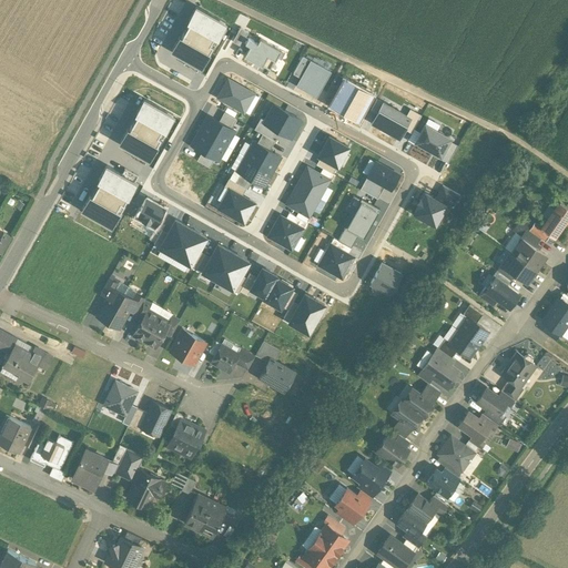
[(225,22),(196,7),(188,21),(189,21),(181,37),(180,36),(172,50),(186,58),(201,66),(213,44),(210,42),(214,34),(217,37),(225,22)]
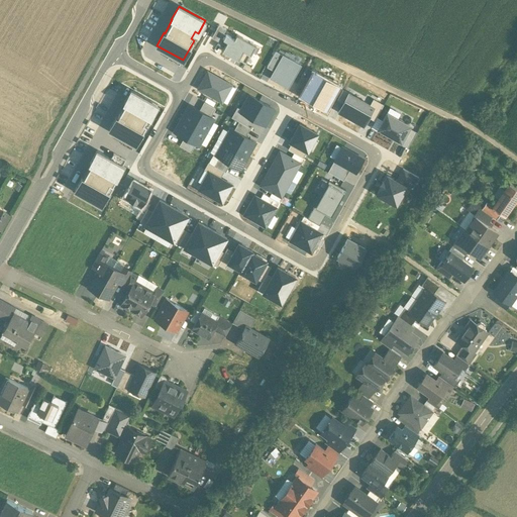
[(218,24),(212,37),(225,44),(227,41),(223,39),(225,34),(223,33),(225,28),(218,24)]
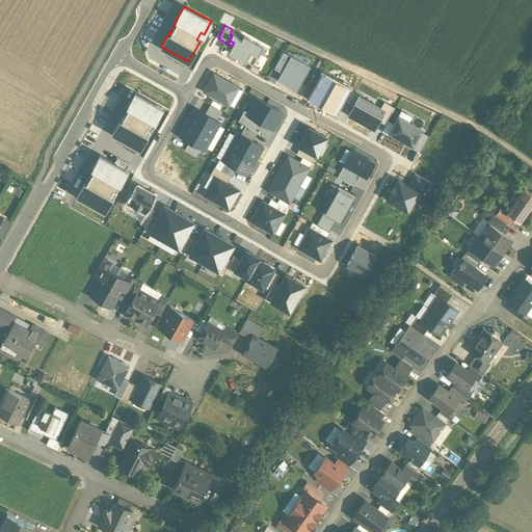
[(245,61),(253,65),(263,47),(243,35),(241,41),(232,35),(230,41),(234,43),(232,46),(229,52),(245,61)]
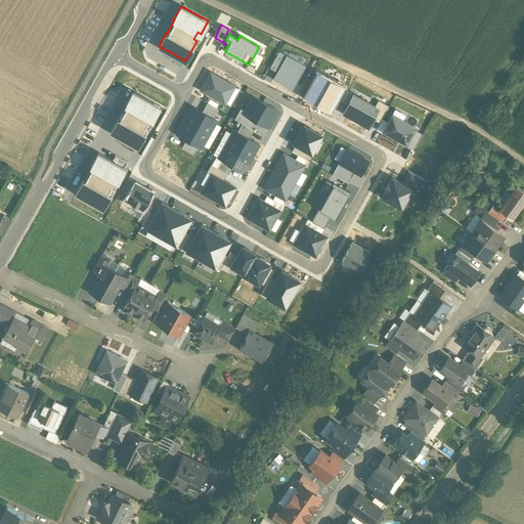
[(277,72),(287,56),(279,52),(270,69),(277,72)]
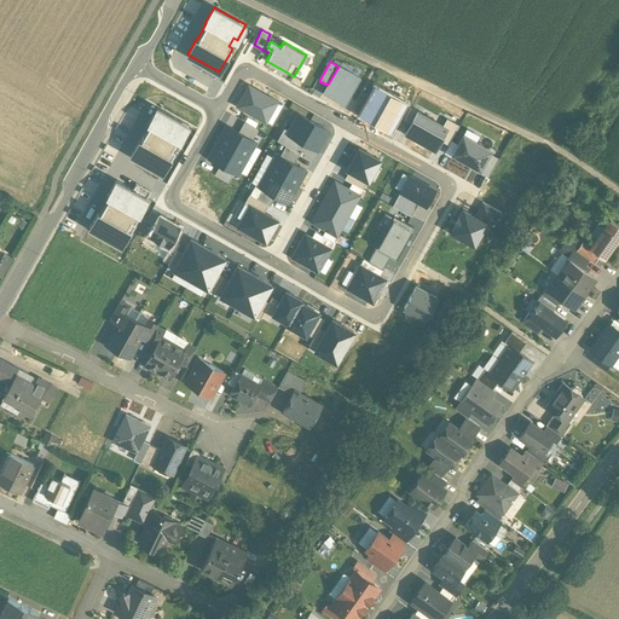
[(219,71),(203,63),(200,69),(215,77),(219,71)]
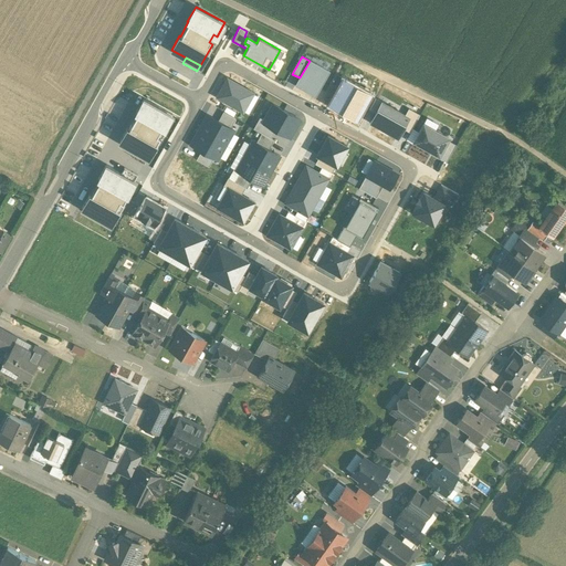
[(296,85),(315,96),(329,72),(310,61),(300,77),(296,85)]
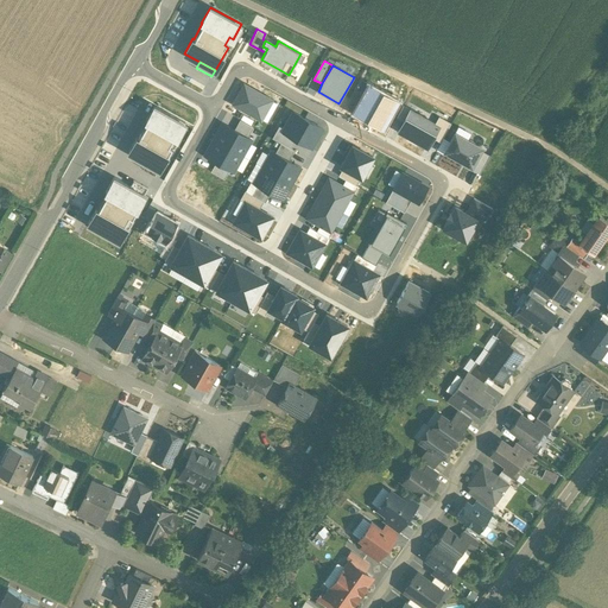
[(356,93),(362,96),(369,83),(363,80),(356,93)]
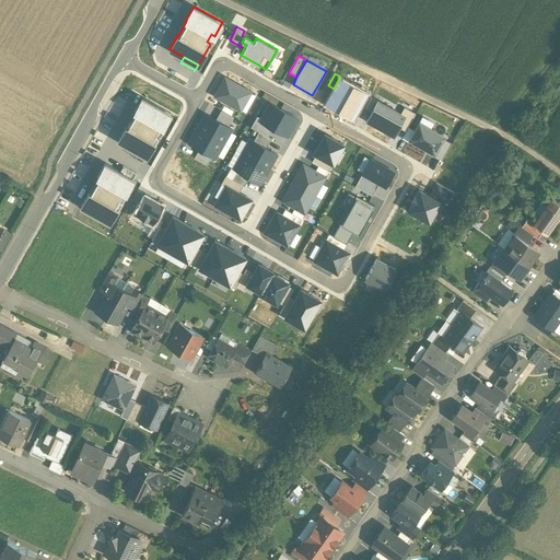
[(326,102),(339,109),(352,84),(340,77),(334,89),(326,102)]
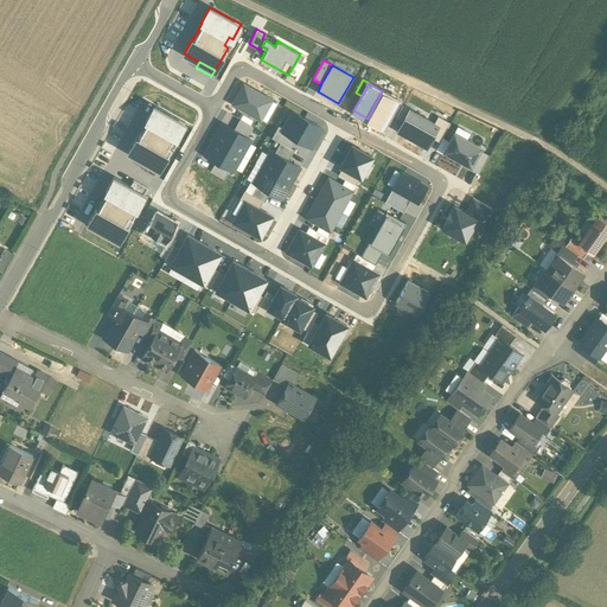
[(243,84),(232,103),(261,119),(266,121),(276,103),(272,101),(272,100),(243,84)]
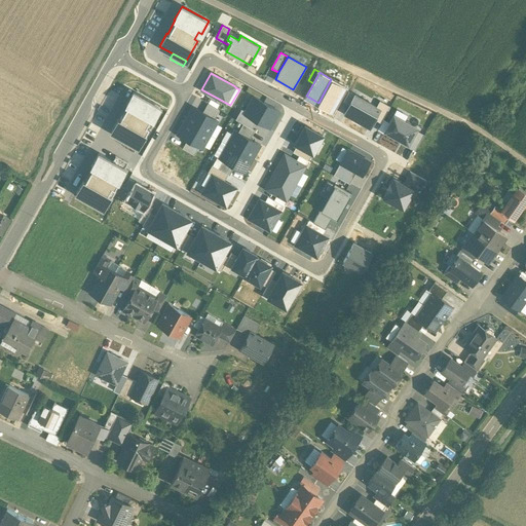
[(345,86),(331,79),(318,103),(332,110),(339,98),(345,87),(345,86)]
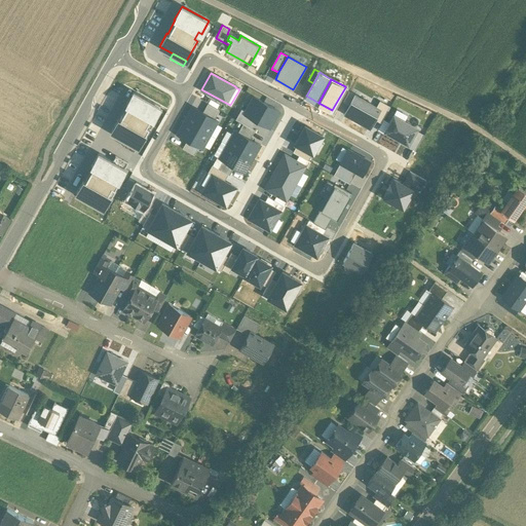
[(339,98),(344,100),(349,91),(349,90),(345,87),(339,98)]
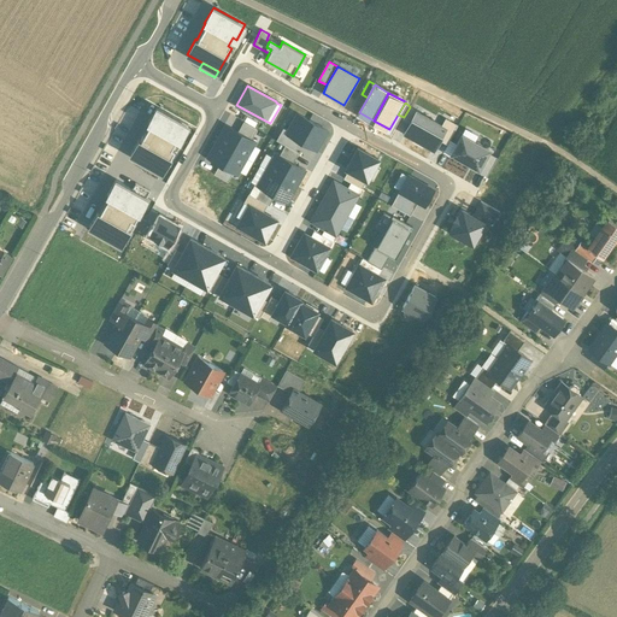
[(187,124),(157,107),(147,123),(150,123),(140,140),(139,139),(130,154),(146,164),(162,171),(174,148),(171,146),(176,137),(178,140),(187,124)]
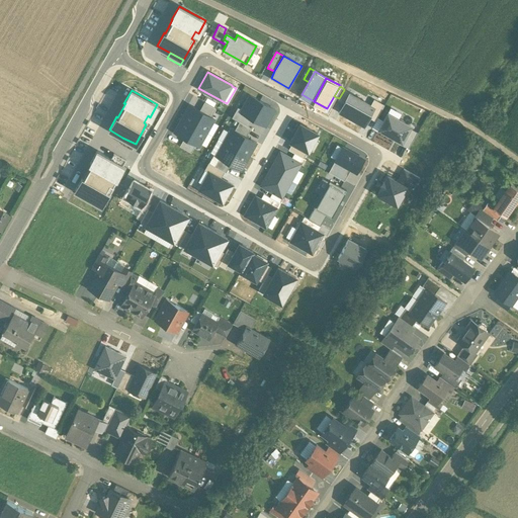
[(339,98),(338,100),(342,103),(348,93),(344,90),(339,98)]
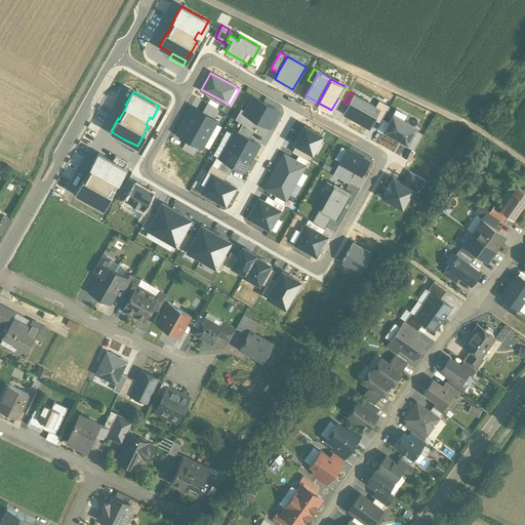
[(347,105),(342,113),(369,127),(373,119),(380,108),(375,105),(353,92),(353,94),(347,105)]
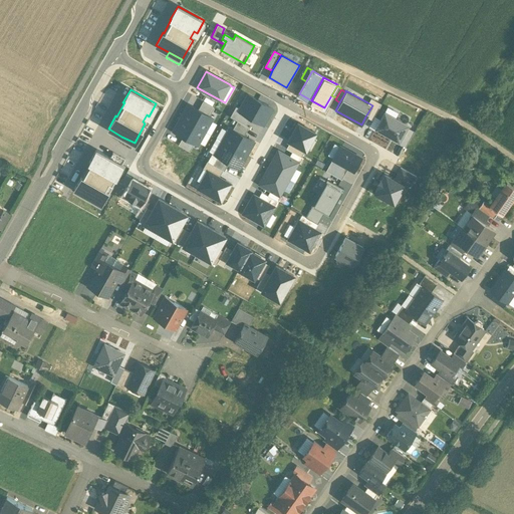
[(250,117),(263,124),(272,108),(248,94),(239,110),(250,117)]
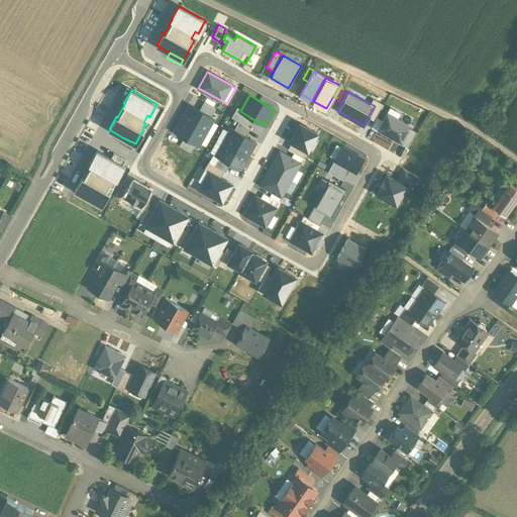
[(368,117),(375,120),(383,105),(373,99),(370,103),(375,106),(368,117)]
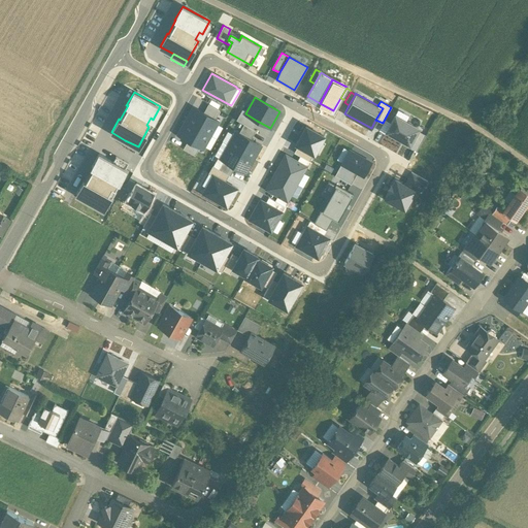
[(208,104),(203,112),(216,119),(220,110),(208,104)]
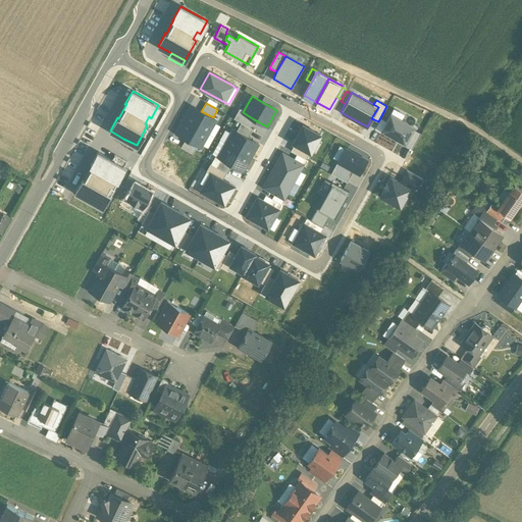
[(191,105),(184,119),(208,134),(216,120),(213,117),(201,111),(191,105)]
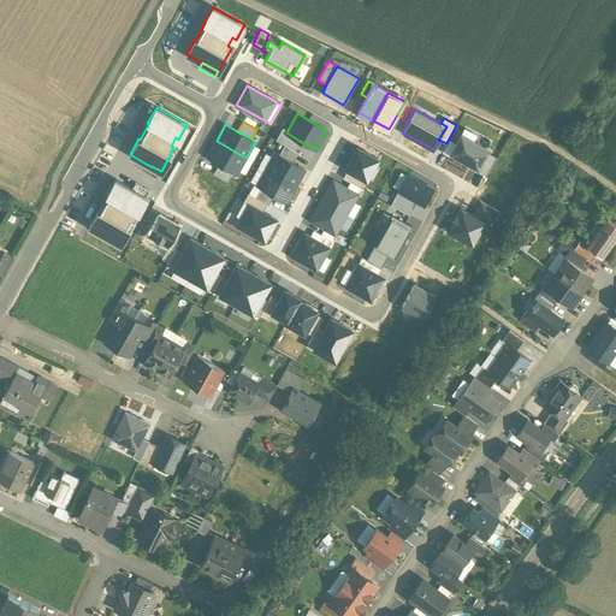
[(300,141),(286,132),(283,130),(277,141),(295,150),(300,141)]
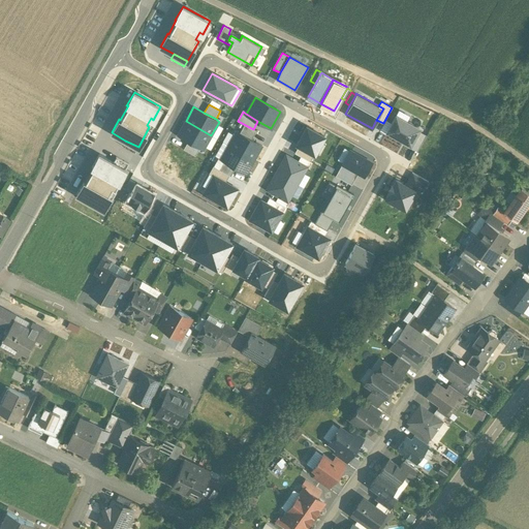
[(386,131),(410,145),(417,131),(418,129),(396,116),(386,131)]
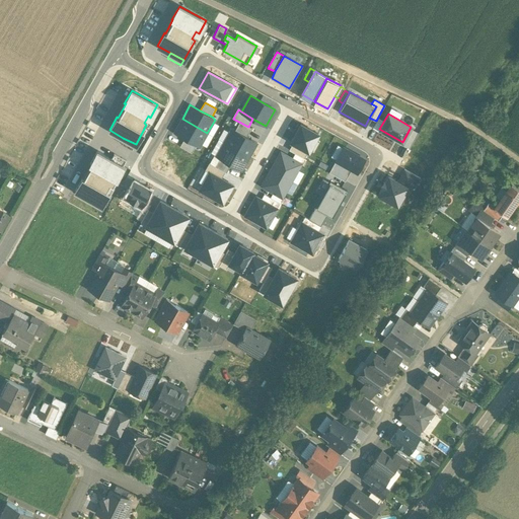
[(200,146),(207,133),(182,119),(174,132),(184,138),(196,144),(200,146)]
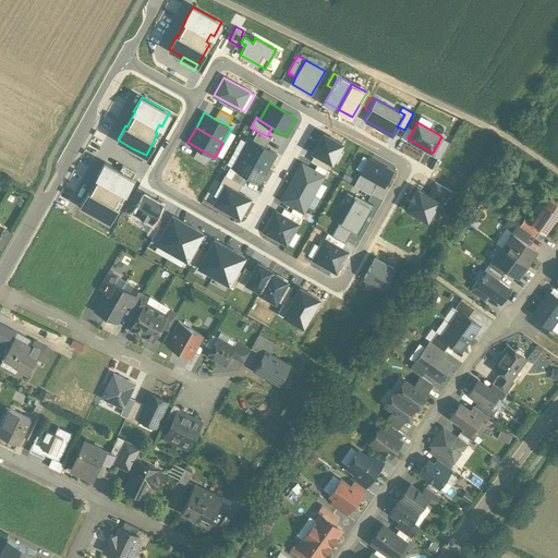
[(257,132),(252,141),(265,147),(270,138),(257,132)]
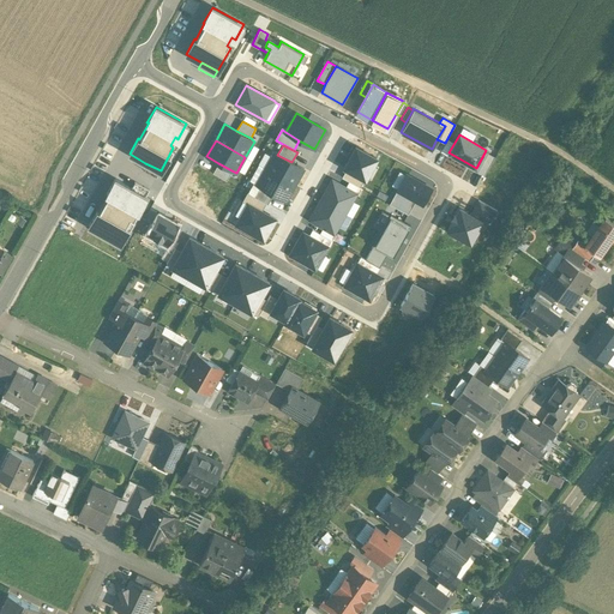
[(377,158),(355,146),(344,167),(347,168),(365,179),(377,158)]
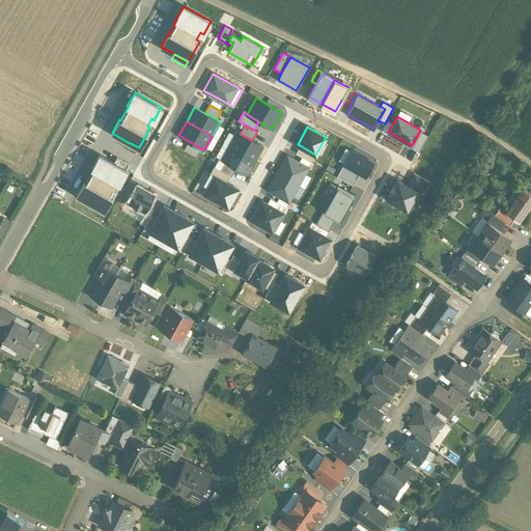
[(255,160),(262,146),(252,140),(240,134),(238,132),(229,145),(255,160)]
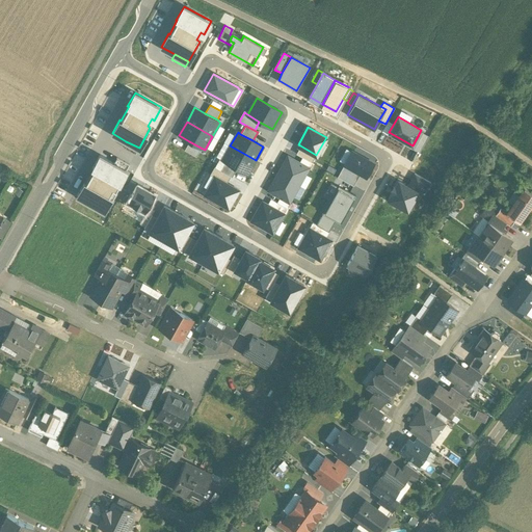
[(428,136),(420,132),(413,145),(411,148),(420,153),(428,136)]
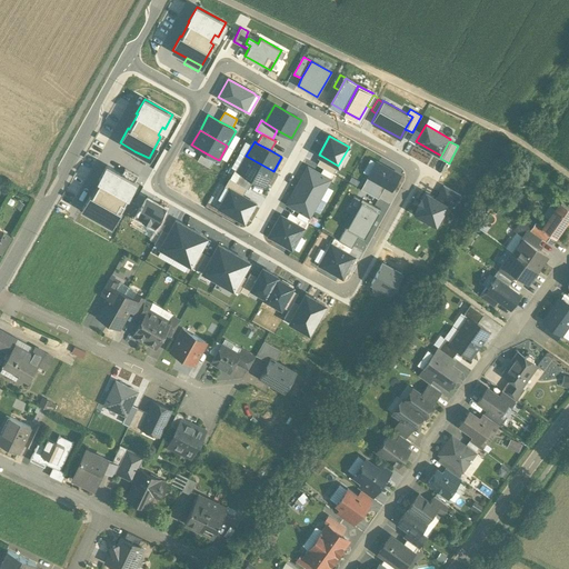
[(146,165),(149,158),(135,151),(131,157),(146,165)]
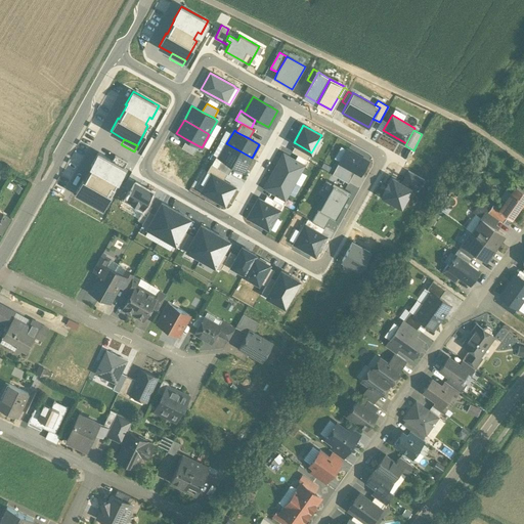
[(192,155),(198,145),(186,139),(181,148),(192,155)]
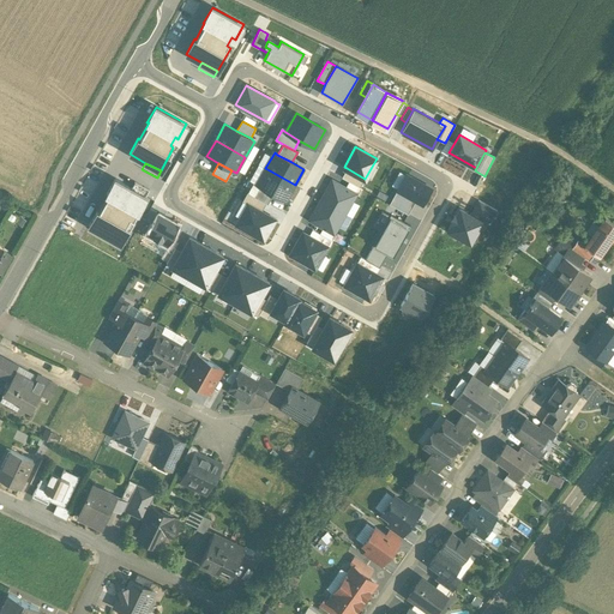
[(286,202),(295,185),(265,168),(256,185),(259,187),(274,194),(286,202)]
